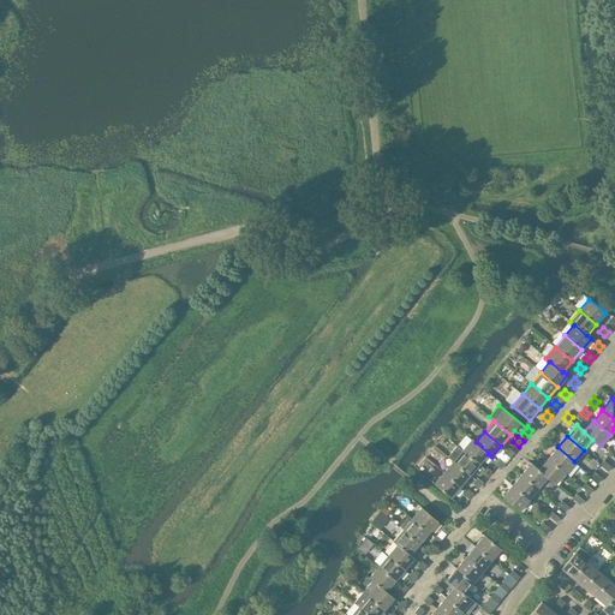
[(472,439),(463,451),(479,464),(488,454),(488,453),(476,442),(472,439)]
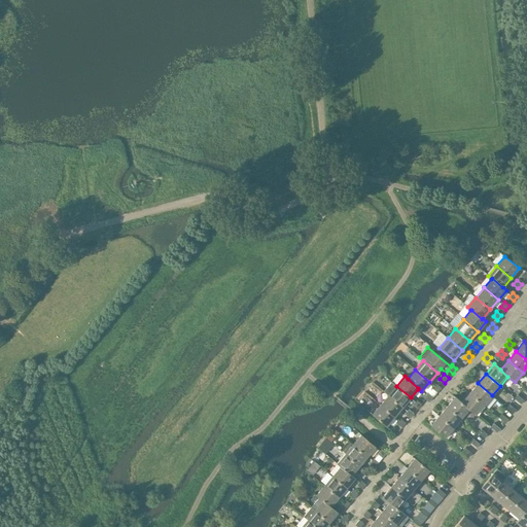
[(388,395),(402,408),(406,403),(410,408),(413,405),(418,409),(421,403),(417,399),(415,401),(411,397),(396,386),(391,382),(383,391),(388,395)]
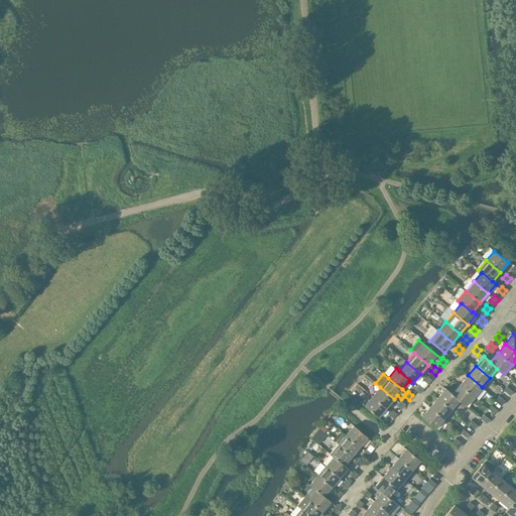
[(468,375),(460,385),(474,396),(482,387),(468,375)]
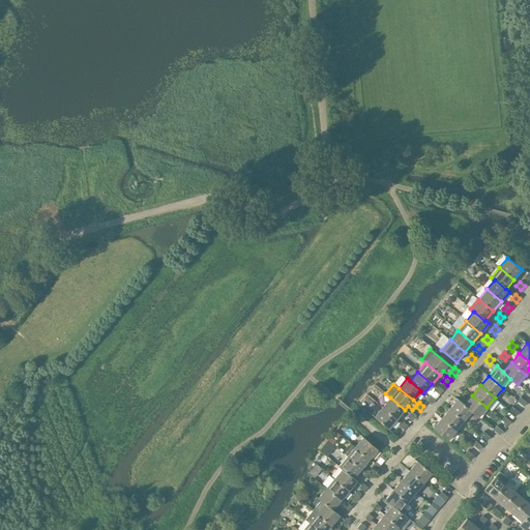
[(435,390),(439,394),(443,390),(438,386),(435,390)]
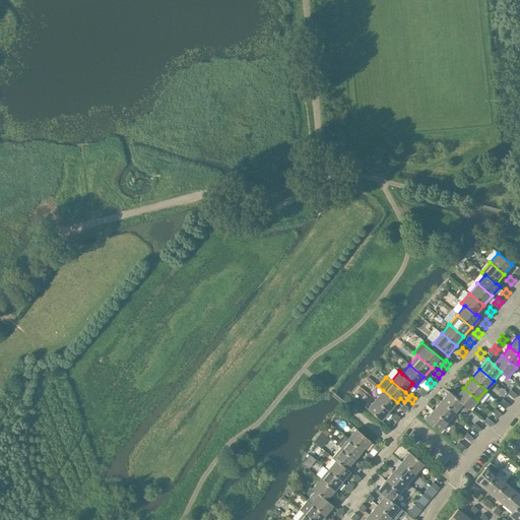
[(418,392),(424,396),(427,392),(423,388),(418,392)]
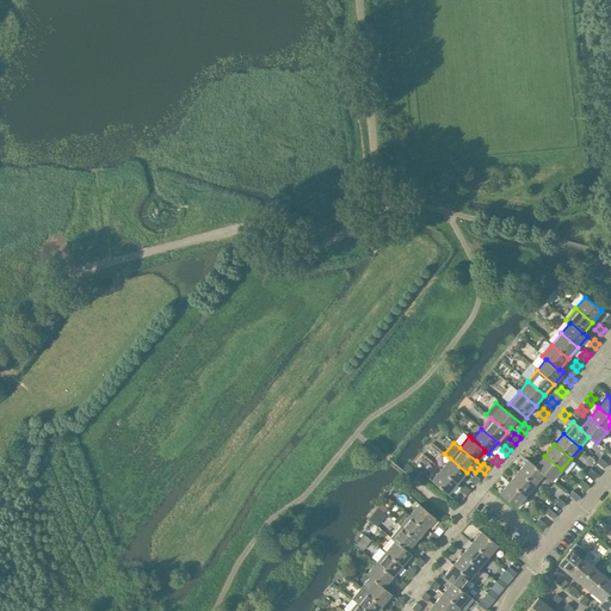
[(536,467),(543,475),(551,481),(561,469),(544,456),(536,467)]
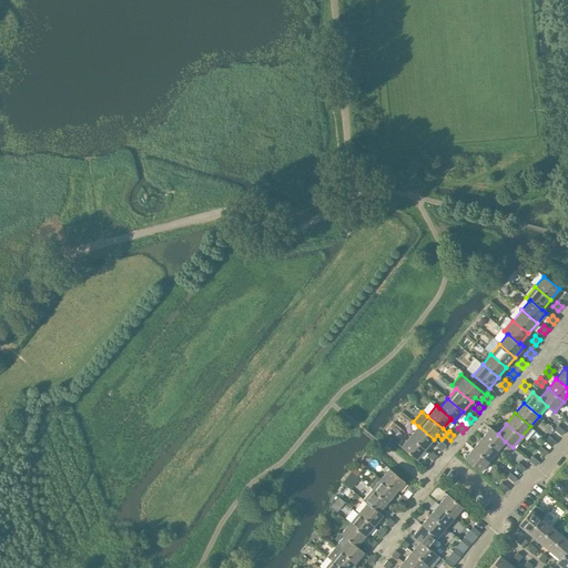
[(555,429),(561,435),(565,432),(557,425),(555,429)]
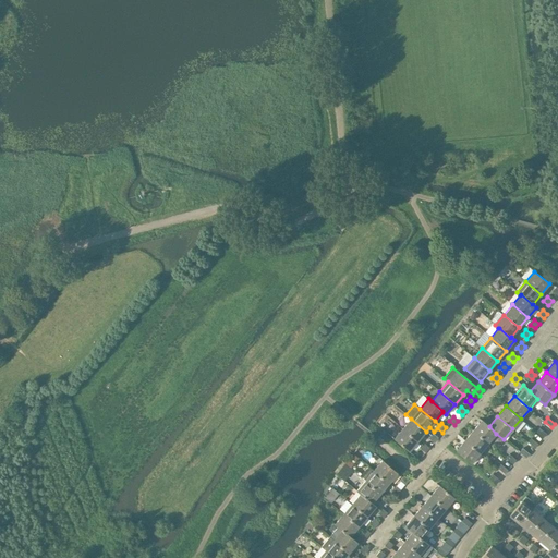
[(402,428),(417,441),(426,432),(411,419),(402,428)]
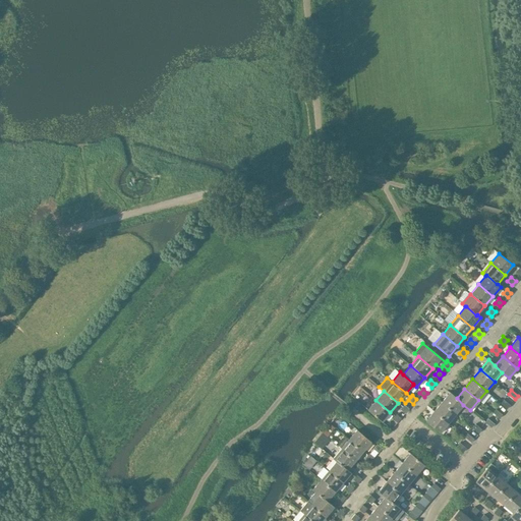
[(442,402),(456,413),(463,405),(457,398),(450,392),(442,402)]
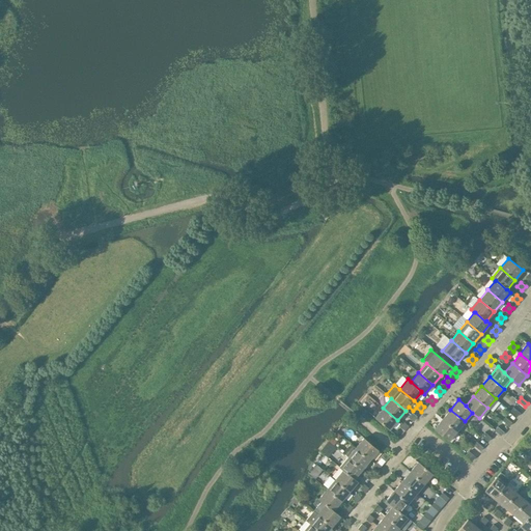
[(510,411),(516,416),(520,413),(513,407),(510,411)]
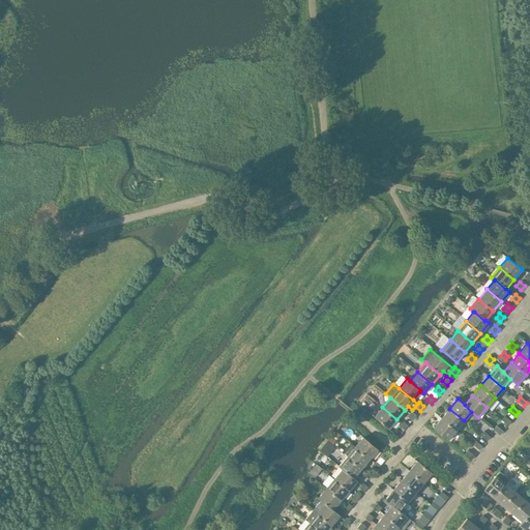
[(374,417),(388,429),(396,419),(382,407),(374,417)]
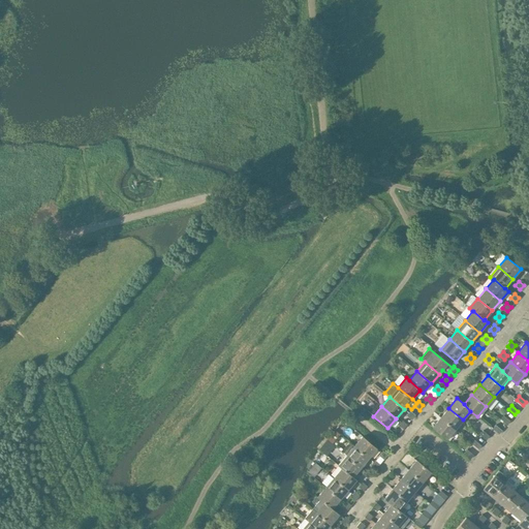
[(440,417),(455,430),(463,419),(448,408),(440,417)]
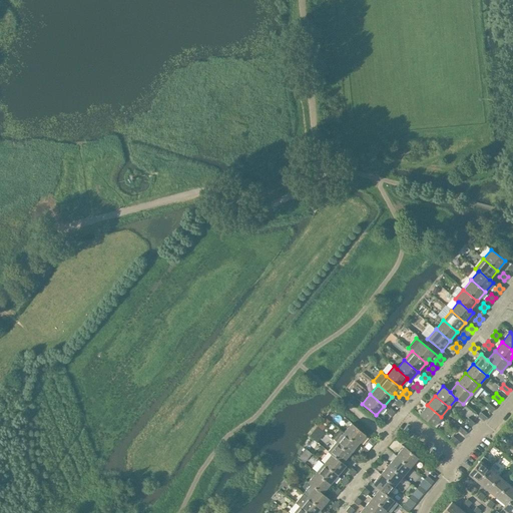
[(394,403),(399,407),(403,403),(398,399),(394,403)]
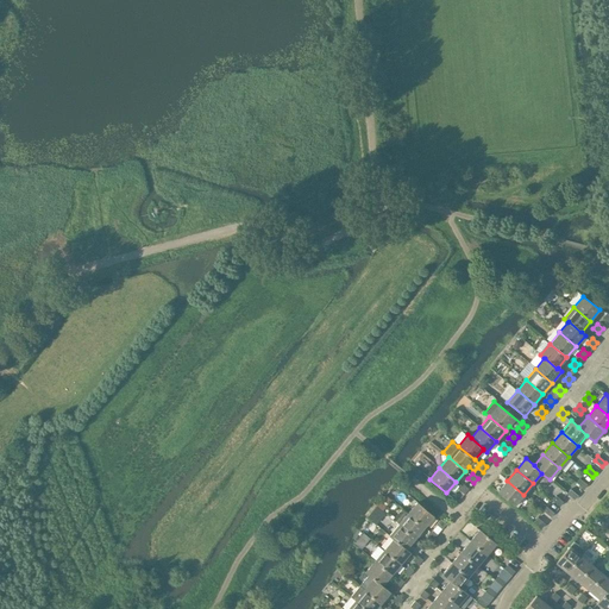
[(576,482),(584,489),(588,484),(579,478),(576,482)]
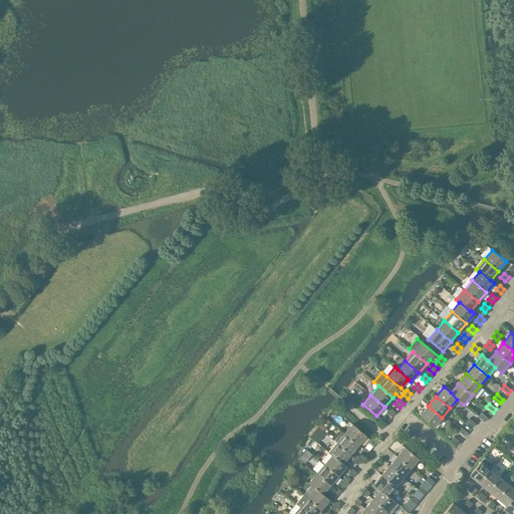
[(420,415),(434,427),(442,418),(428,406),(420,415)]
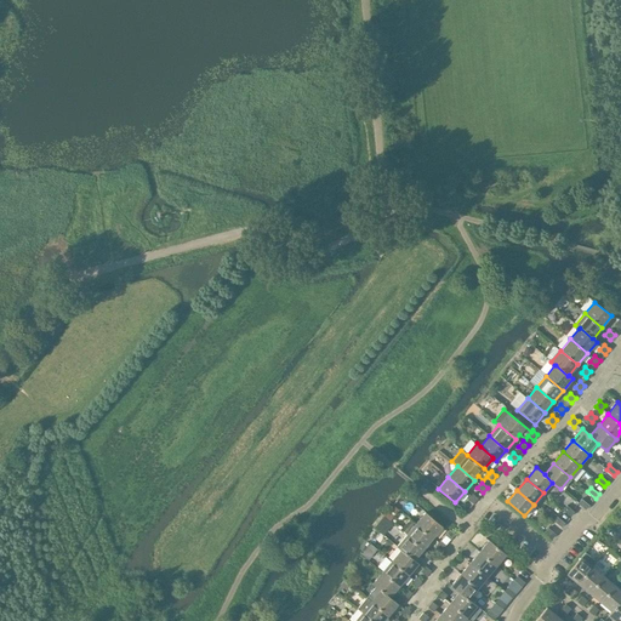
[(468,499),(473,503),(478,499),(472,494),(468,499)]
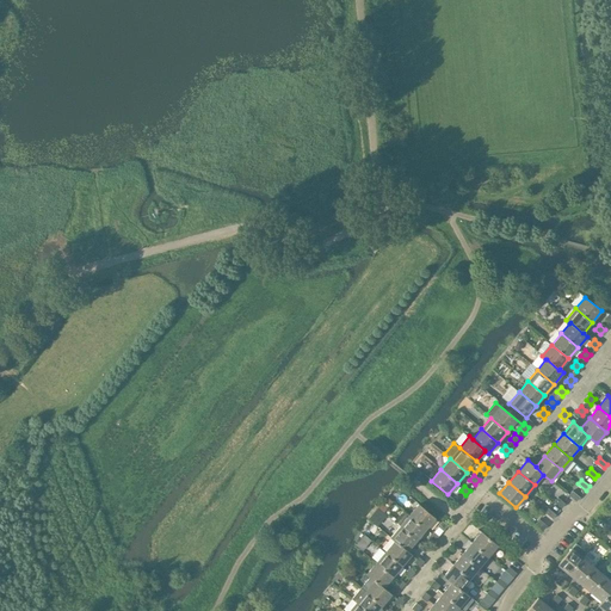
[(568,494),(576,501),(580,497),(572,491),(568,494)]
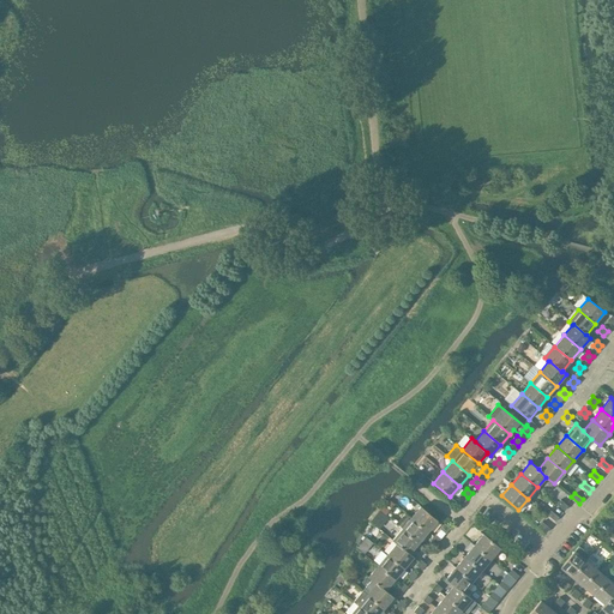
[(557,504),(565,510),(569,506),(560,499),(557,504)]
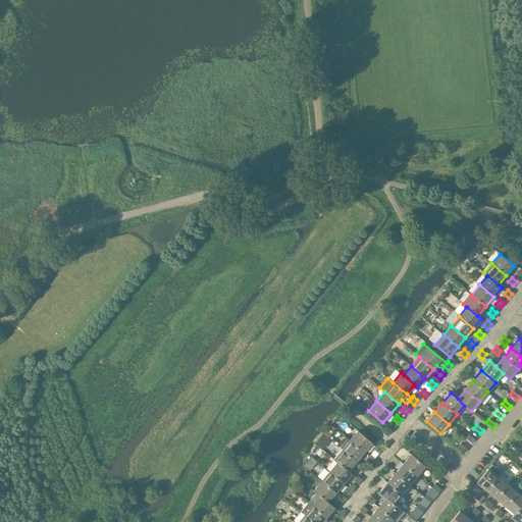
[(350,440),(364,452),(372,442),(358,430),(350,440)]
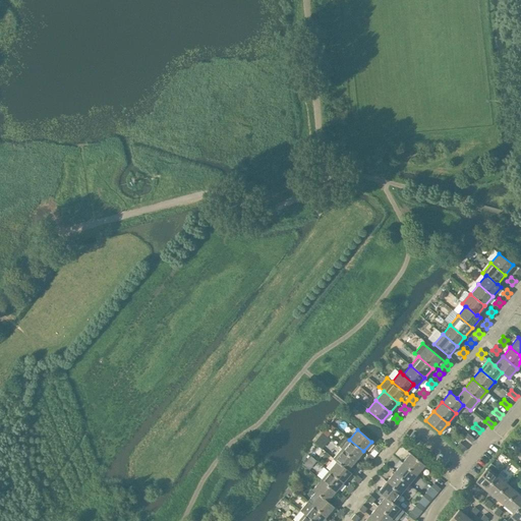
[(465,437),(471,442),(474,439),(467,433),(465,437)]
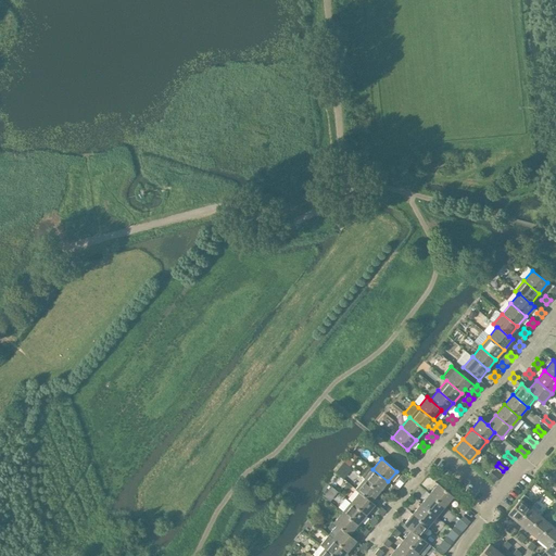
[(364,478),(364,479),(379,492),(388,481),(373,469),(370,467),(368,466),(366,467),(365,468),(362,471),(361,474),(362,475),(363,477),(364,478)]
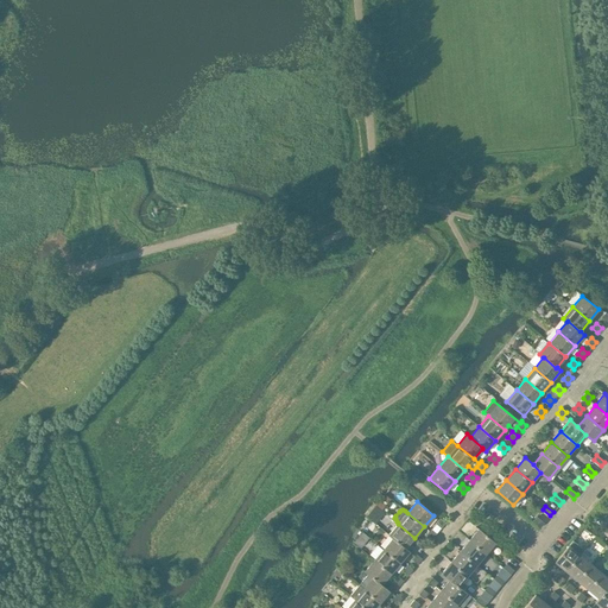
[(533,520),(540,527),(544,523),(537,517),(533,520)]
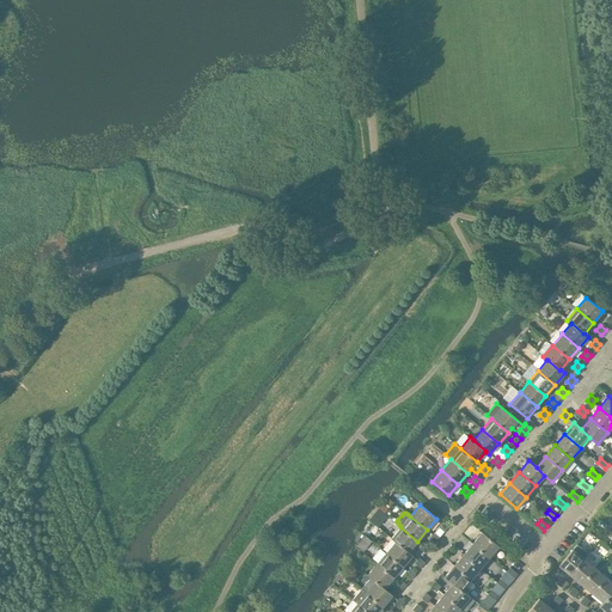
[(439,527),(444,532),(448,526),(442,521),(439,527)]
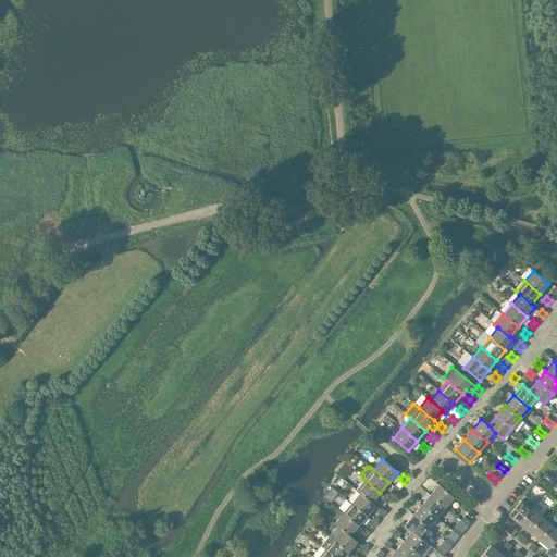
[(356,490),(359,493),(360,492),(371,503),(372,502),(375,498),(382,499),(387,504),(392,498),(386,495),(384,496),(380,493),(364,480),(356,490)]
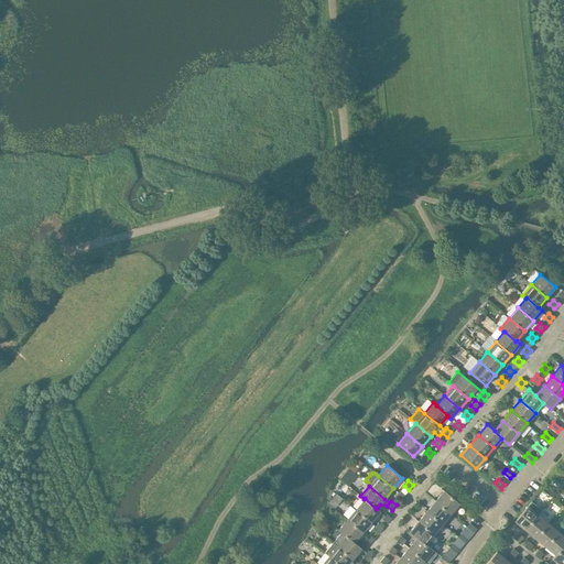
[(396,496),(401,500),(404,495),(400,490),(396,496)]
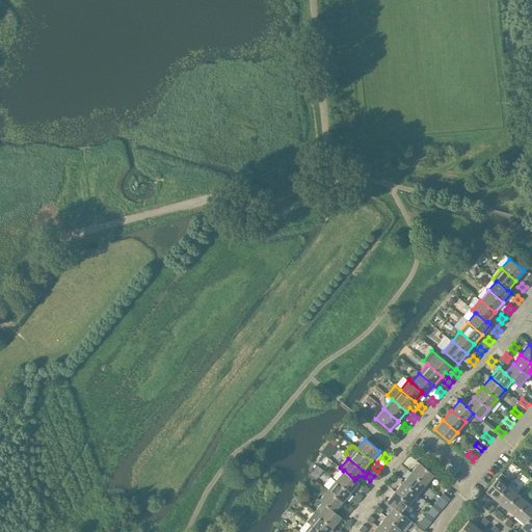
[(419,462),(410,472),(425,484),(433,475),(419,462)]
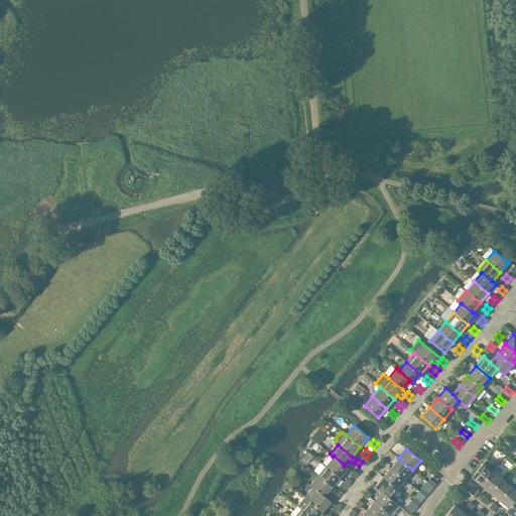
[(326,466),(340,478),(348,468),(345,465),(344,466),(334,456),(333,457),(326,466)]
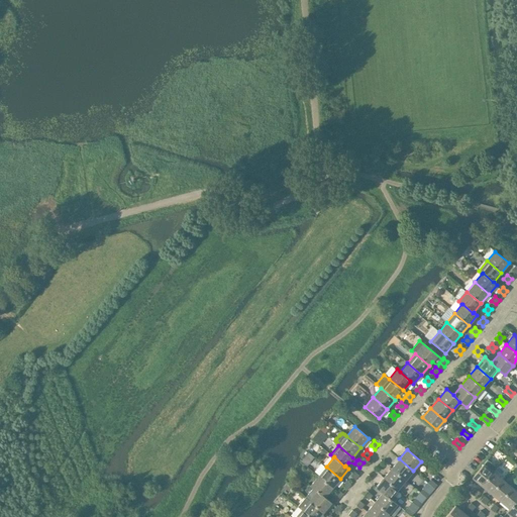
[(399,458),(391,469),(405,480),(413,471),(399,458)]
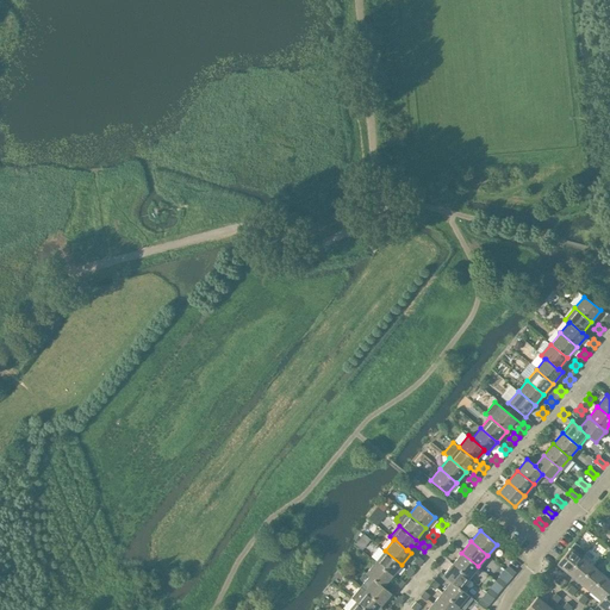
[(556,564),(568,573),(582,556),(571,547),(556,564)]
